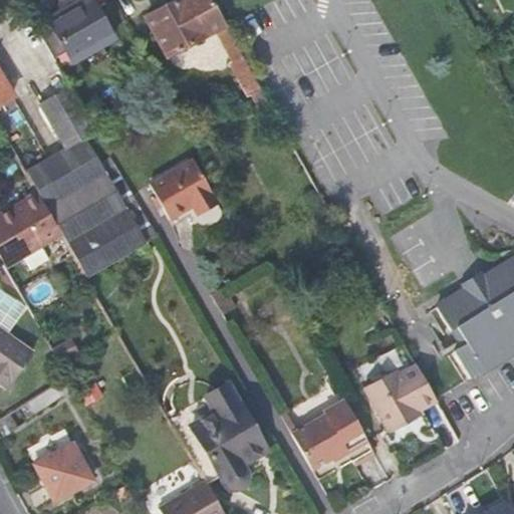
[(60,9),(60,11),(47,19),(72,62),(113,38),(91,0),(60,0),(60,3),(59,6),(60,9)]
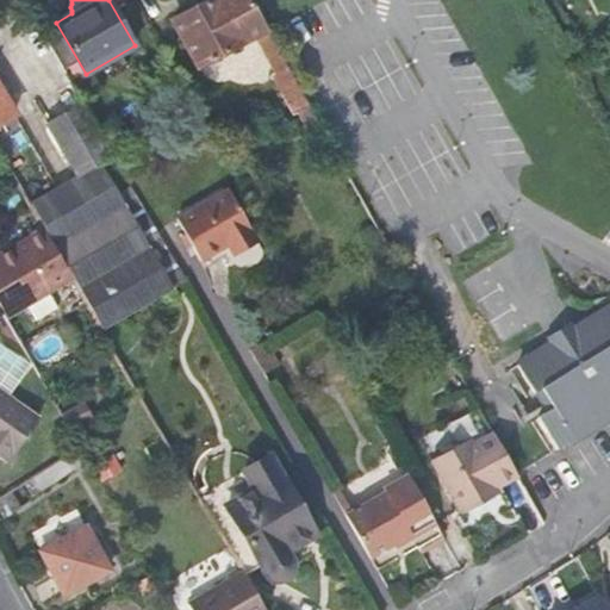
[(268,27),(253,0),(210,0),(173,20),(198,66),(255,36),(275,73),(288,66),(268,27)]
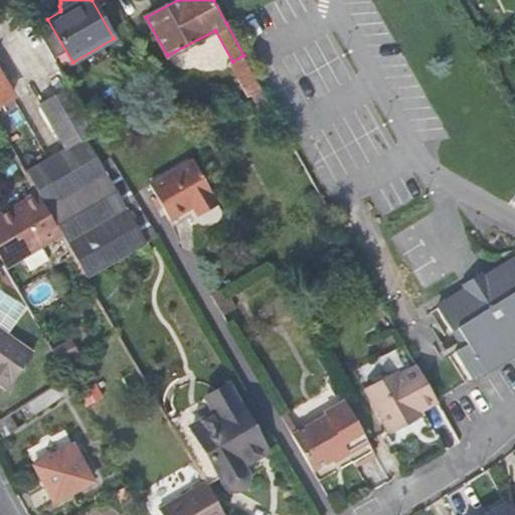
[(47,45),(36,27),(29,31),(39,49),(47,45)]
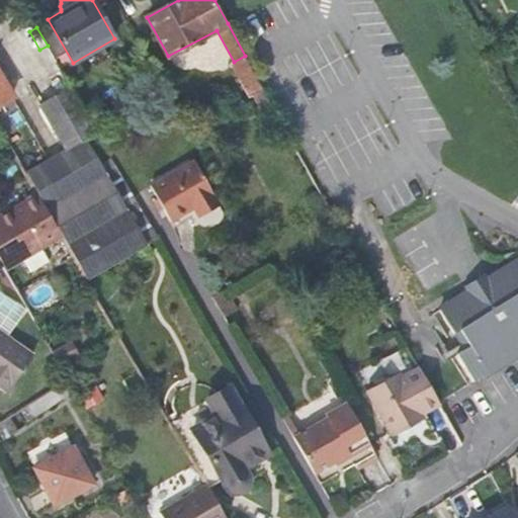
[(61,70),(54,56),(45,61),(53,75),(59,71),(61,70)]
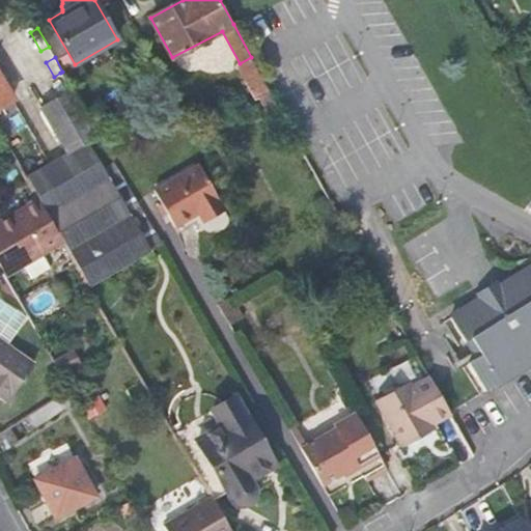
[(270,91),(251,57),(240,63),(236,65),(255,99),(270,91)]
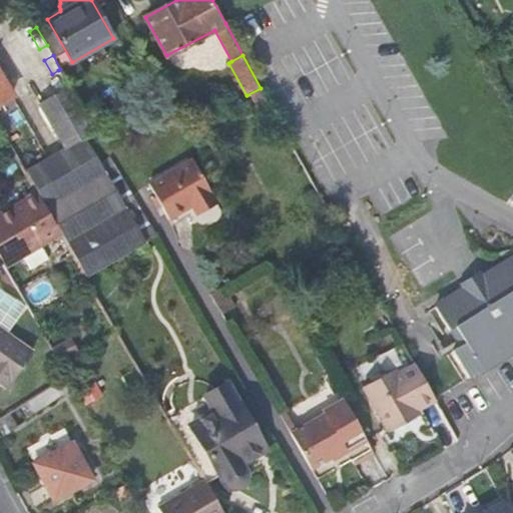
[(93,130),(58,70),(52,74),(29,86),(65,148),(24,172),(36,193),(60,233),(85,277),(145,242),(99,162),(84,135),(93,130)]
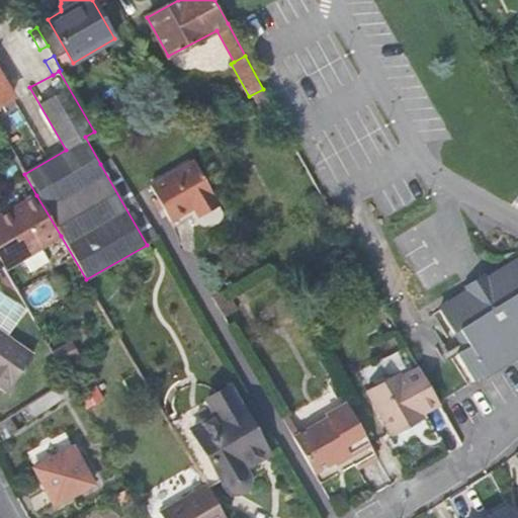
[(0,104),(12,98),(0,77),(0,104)]
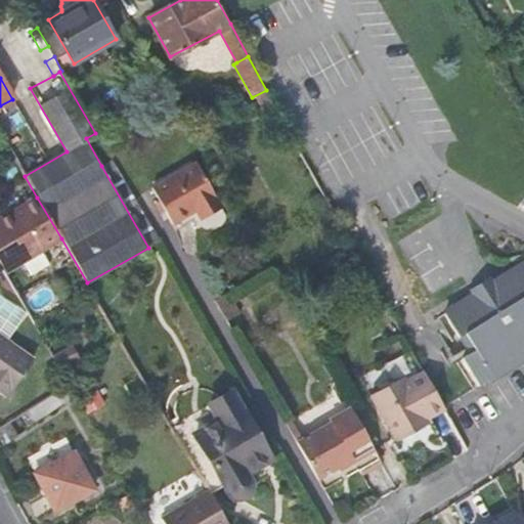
[(113,159),(101,166),(148,248),(160,241),(113,159)]
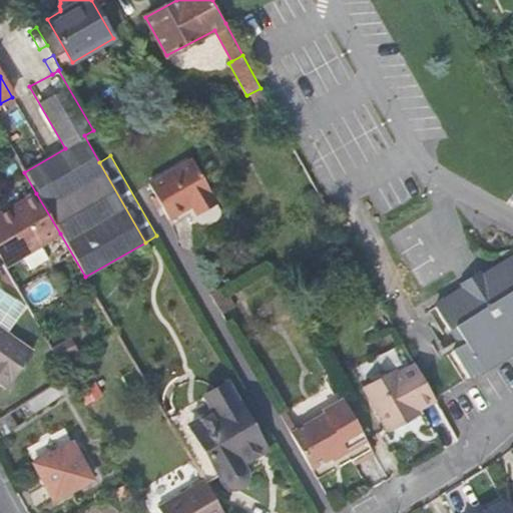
[(214,198),(192,159),(148,183),(168,219),(191,206),(193,210),(214,198)]
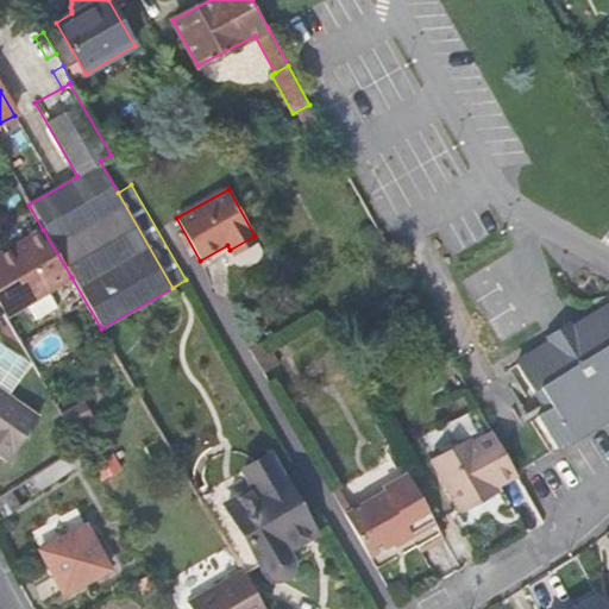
[(0,267),(23,306),(71,277),(43,230),(0,253),(0,267)]
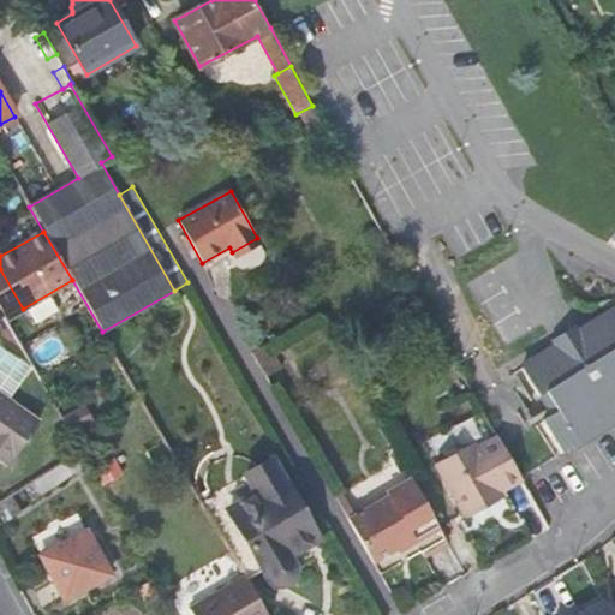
[(5,318),(23,309),(0,269),(0,309),(4,317),(5,318)]
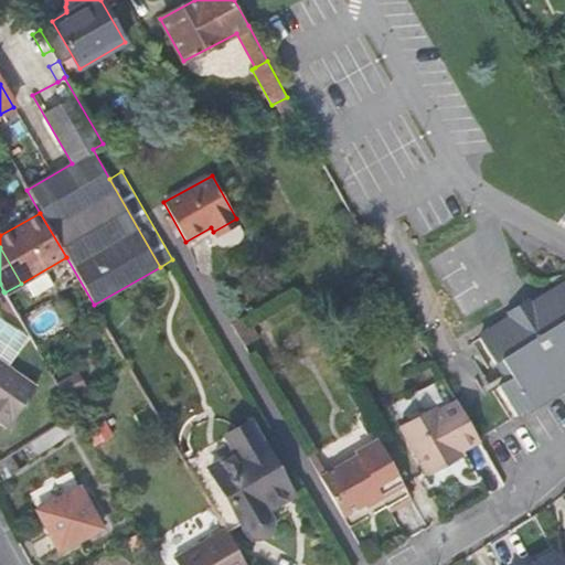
[(515,415),(564,388),(564,279),(477,328),(493,359),(502,354),(513,374),(499,383),(515,415)]
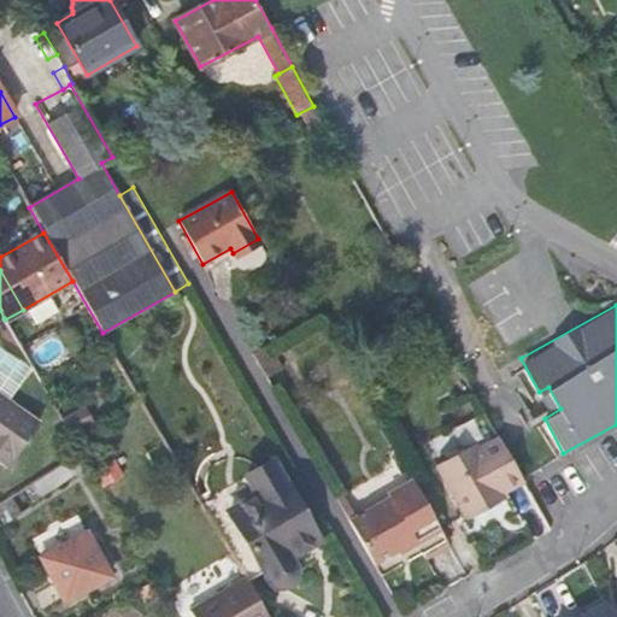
[(283,369),(269,344),(252,353),(266,378),(283,369)]
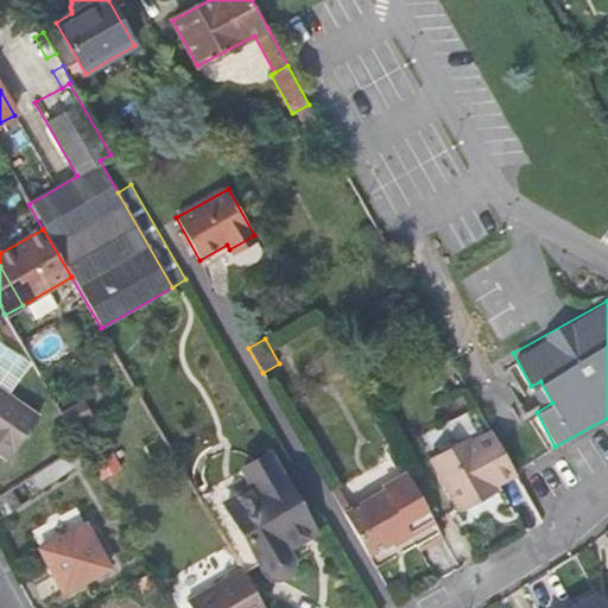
[(0,374),(0,456),(7,461),(38,418),(4,393),(7,390),(5,388),(8,381),(0,374)]
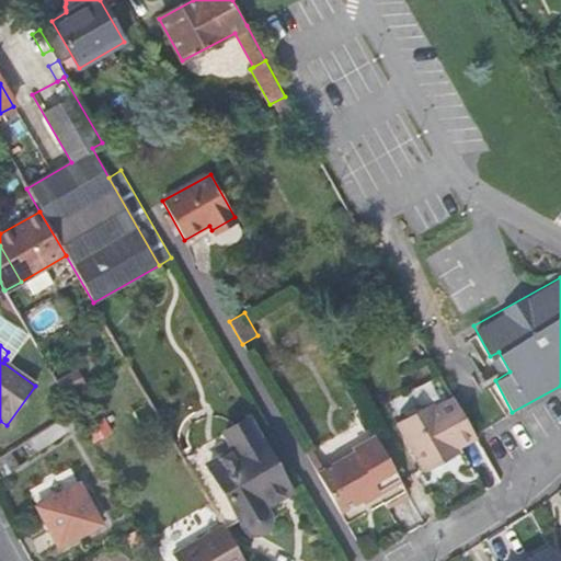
[(59,384),(67,397),(83,387),(76,374),(59,384)]
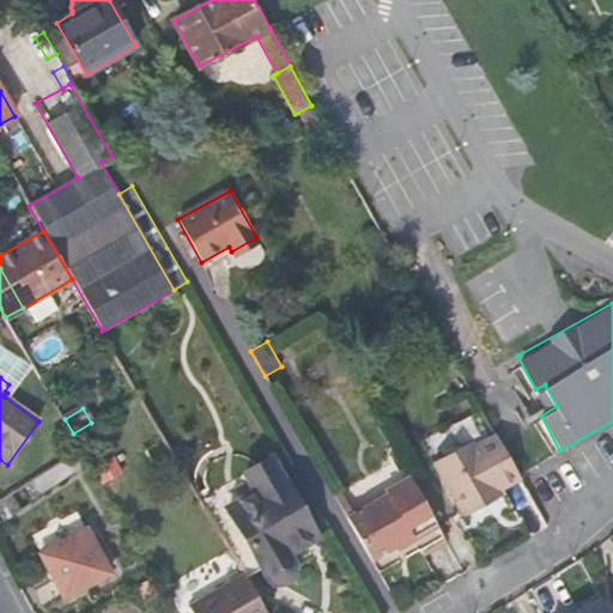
[(487,503),(484,496),(496,490),(497,491),(520,479),(495,434),(473,445),(471,441),(432,462),(463,516),(487,503)]
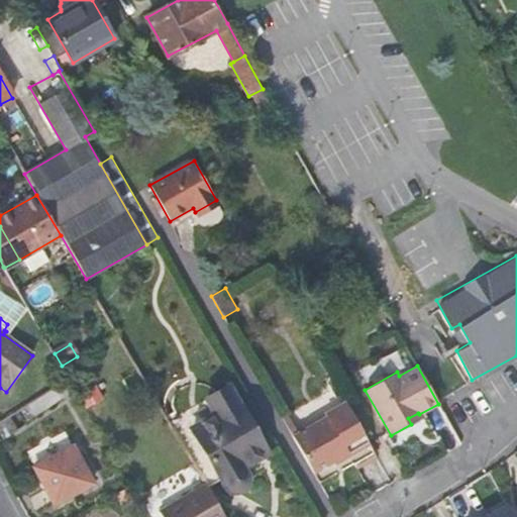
[(69,379),(0,422),(0,439),(26,423),(25,421),(75,389),(69,379)]
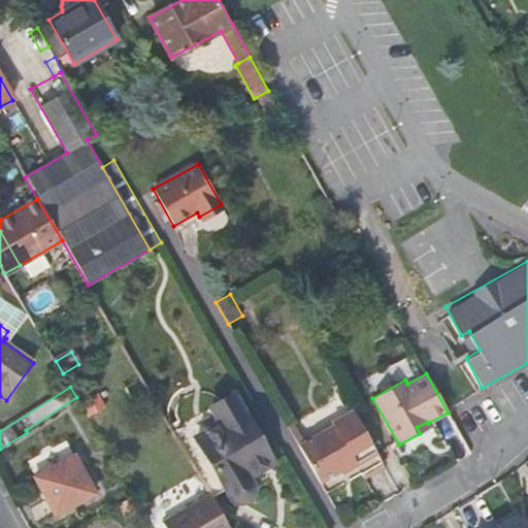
[(226,489),(230,496),(231,498),(233,499),(234,500),(235,501),(237,501),(239,501),(241,502),(243,501),(245,501),(248,500),(249,499),(250,498),(252,495),(253,493),(253,489),(253,487),(253,485),(248,476),(273,462),(234,394),(172,430),(210,494),(211,497),(226,489)]
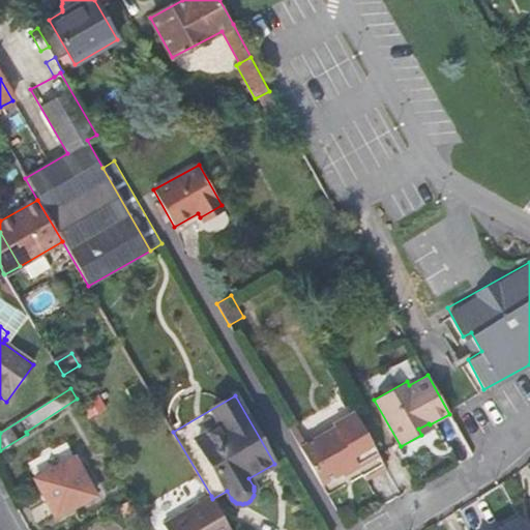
[(379,455),(354,412),(333,424),(334,427),(300,447),(321,484),(356,464),(358,467),(379,455)]
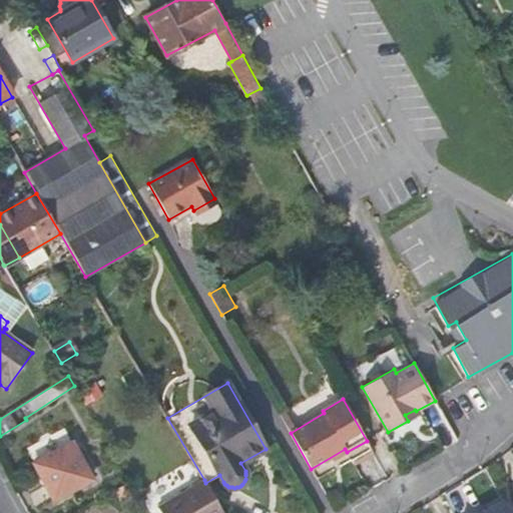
[(72,443),(34,463),(54,500),(91,479),(72,443)]
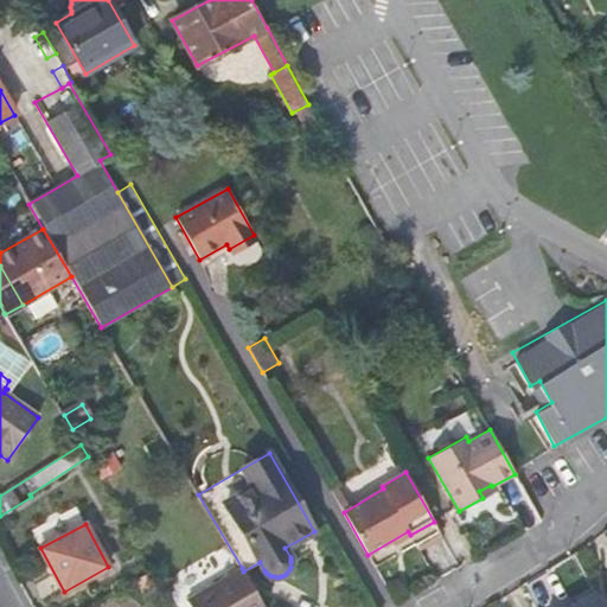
[(263,606),(243,572),(242,568),(186,600),(190,606),(263,606)]
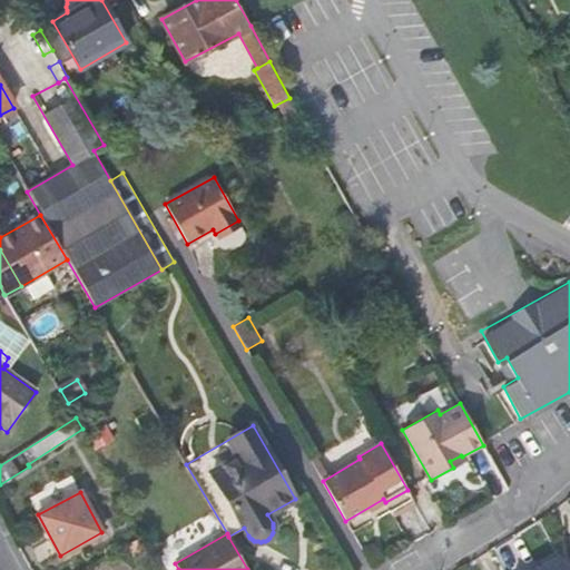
[(569,569),(569,568),(562,552),(524,569),(569,569)]
